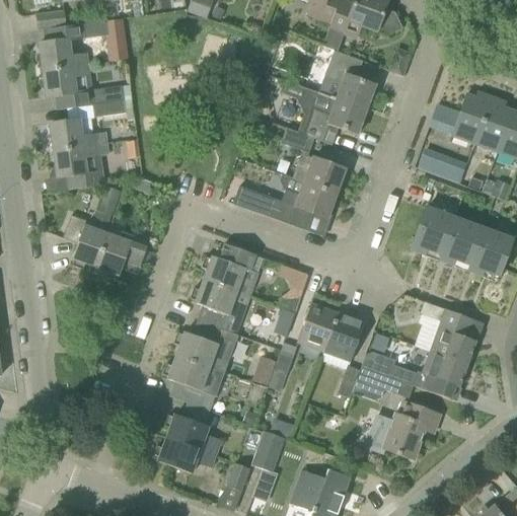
[(103,0),(104,1),(106,20),(115,19),(116,19),(113,0),(103,0)]
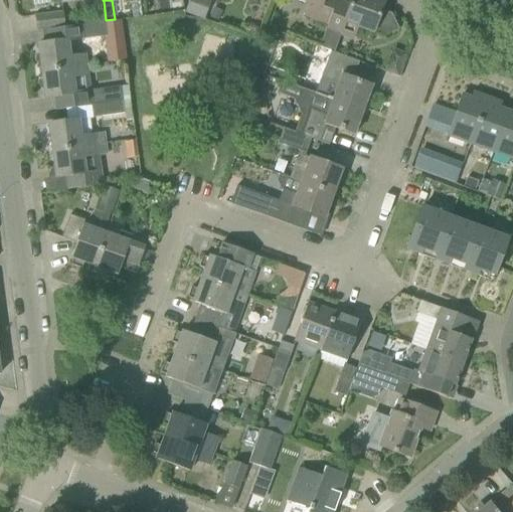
[(189,0),(187,9),(206,13),(208,0),(189,0)]
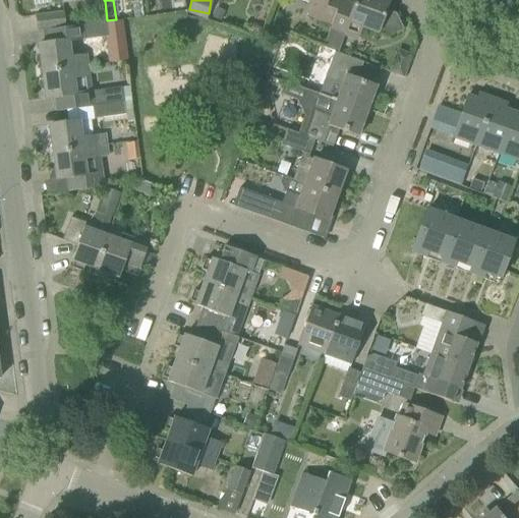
[(308,0),(313,2),(309,14),(332,22),(340,0),(308,0)]
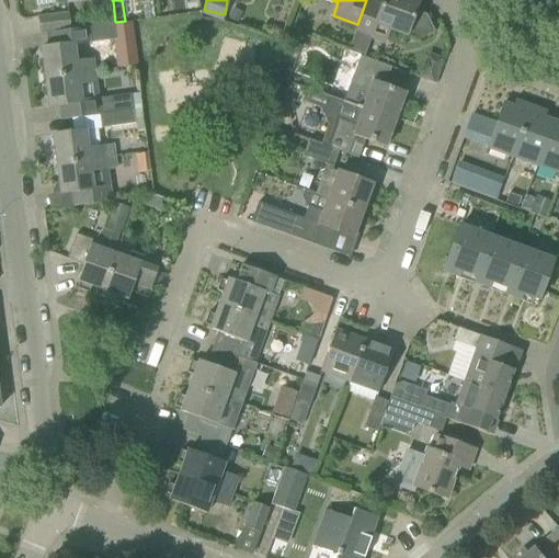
[(366,0),(357,24),(355,30),(356,30),(350,49),(362,53),(362,54),(365,55),(373,35),(386,41),(391,25),(421,36),(435,30),(428,13),(417,9),(420,0),(384,0),(383,3),(374,0),(366,0)]
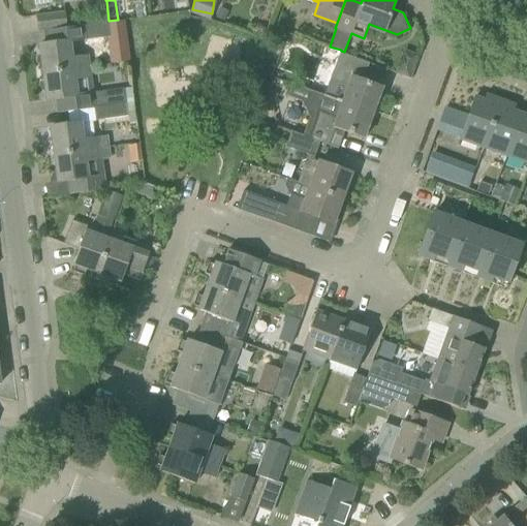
[(39,29),(60,27),(67,26),(65,9),(58,10),(37,13),(39,29)]
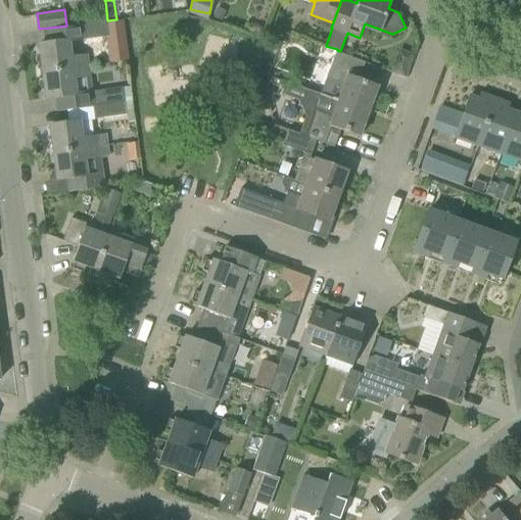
[(72,55),(69,40),(82,39),(85,38),(117,34),(115,19),(107,20),(83,24),(80,24),(66,26),(59,27),(60,40),(41,42),(44,69),(88,63),(87,53),(72,55)]
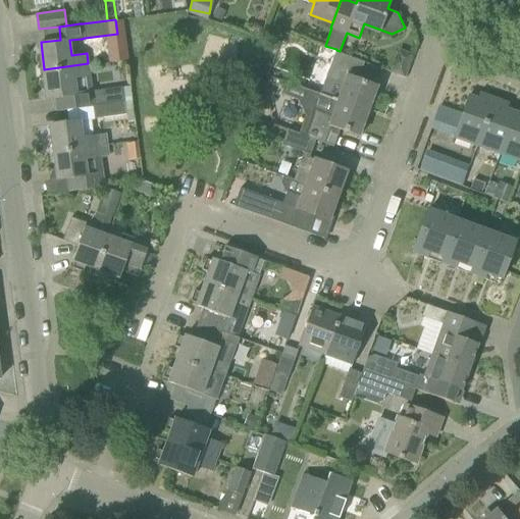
[(362,59),(340,51),(336,50),(326,76),(342,82),(335,97),(369,109),(378,85),(356,76),(362,59)]
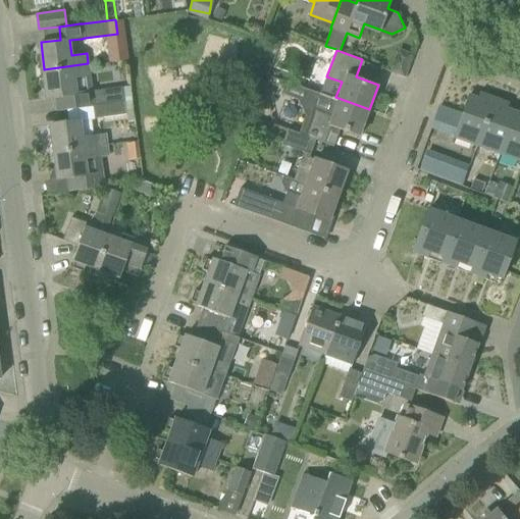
[(59,109),(94,105),(109,102),(126,100),(133,99),(131,84),(93,89),(93,88),(75,90),(73,76),(90,74),(88,63),(44,69),(48,97),(57,96),(59,109)]
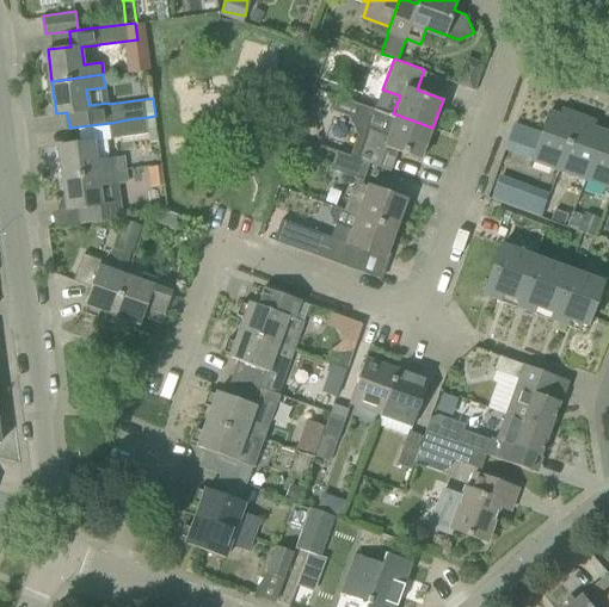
[(422,158),(432,128),(393,113),(362,101),(357,113),(362,123),(369,127),(358,158),(370,162),(387,168),(395,147),(422,158)]
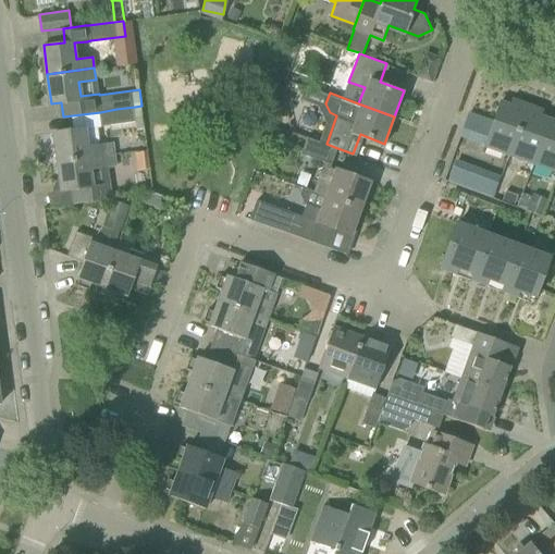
[(485,144),(510,154),(528,103),(513,98),(510,103),(502,100),(485,144)]
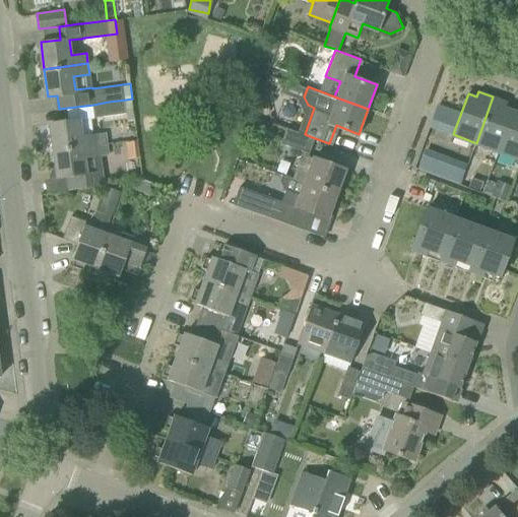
[(476,143),(500,151),(514,110),(506,107),(508,102),(493,97),(476,143)]
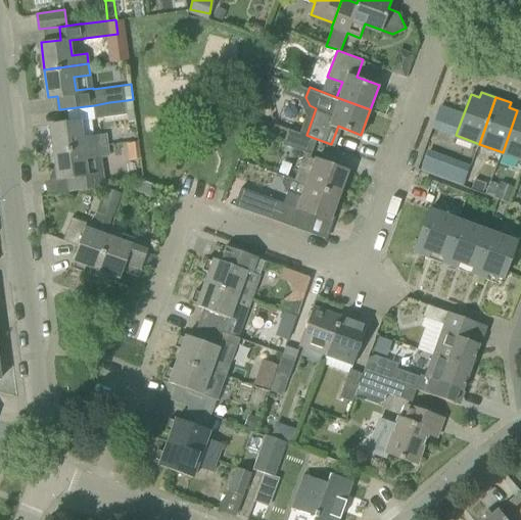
[(109,102),(94,105),(96,117),(128,113),(127,100),(109,102)]
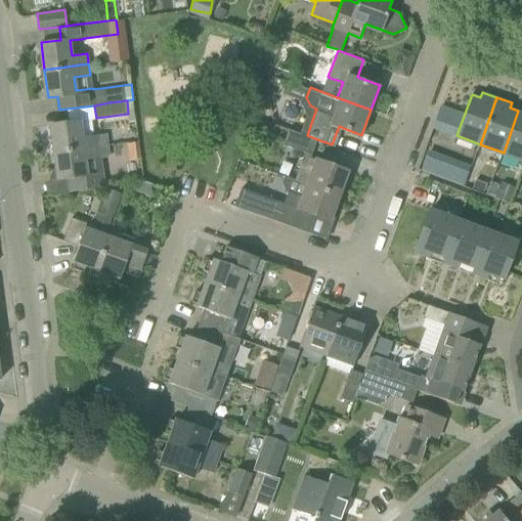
[(504,153),(521,158),(521,112),(518,111),(504,153)]
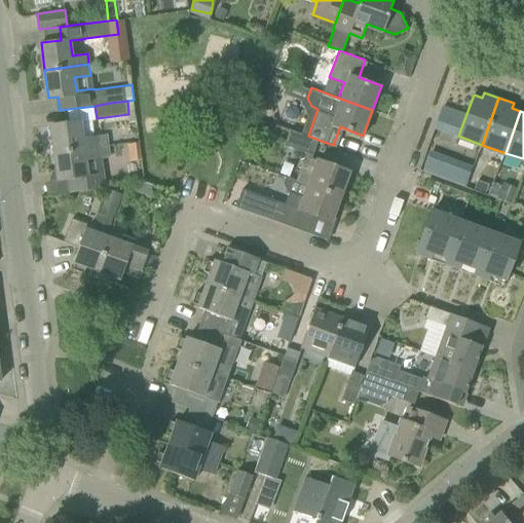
[(51,123),(55,151),(110,144),(109,133),(82,136),(80,119),(51,123)]
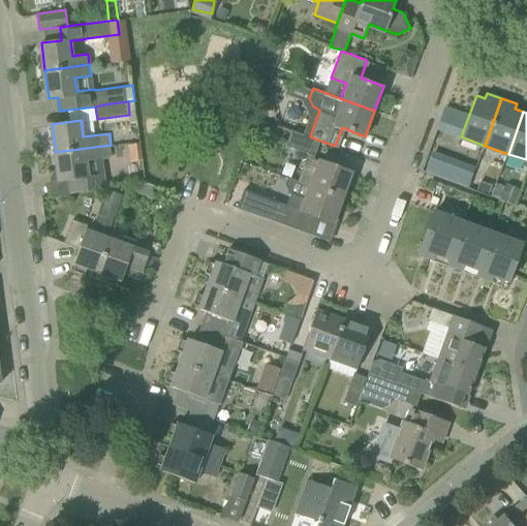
[(255,134),(262,138),(270,133),(270,125),(262,121),(255,125),(255,134)]
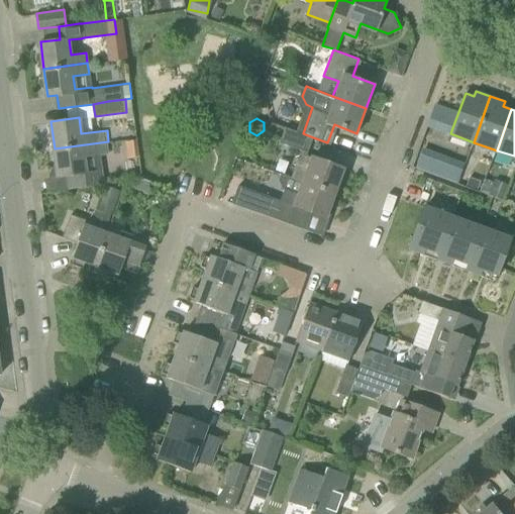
[(308,151),(313,137),(303,133),(286,127),(281,141),(301,148),(291,176),(298,179),(335,192),(344,167),(312,156),(307,155),(308,151)]
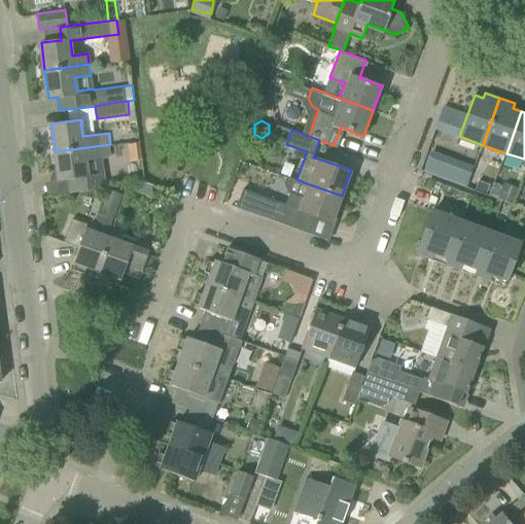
[(71,191),(108,186),(104,158),(112,156),(110,144),(56,151),(59,179),(69,178),(71,191)]
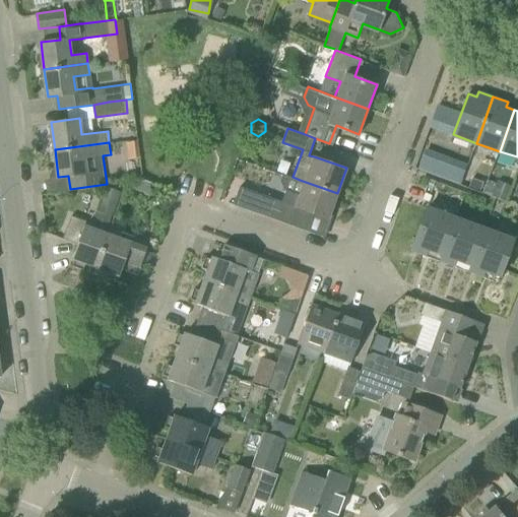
[(442,158),(425,151),(419,166),(437,172),(442,158)]
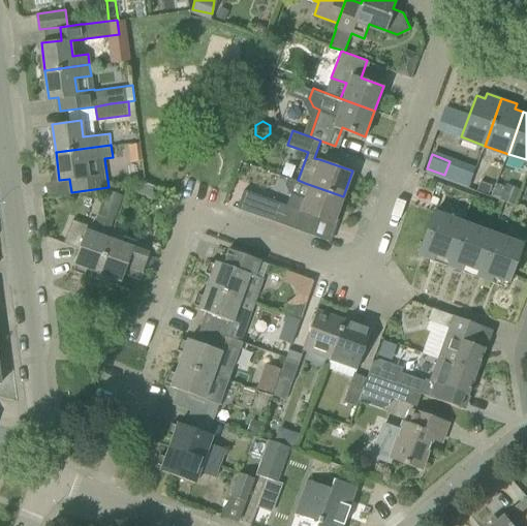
[(481,180),(477,188),(489,192),(492,184),(481,180)]
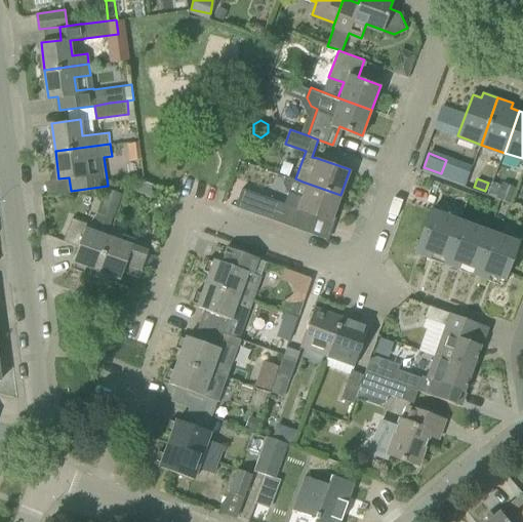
[(331,219),(340,195),(303,182),(298,193),(289,190),(285,202),(243,187),(237,205),(294,226),(312,233),(319,215),(331,219)]
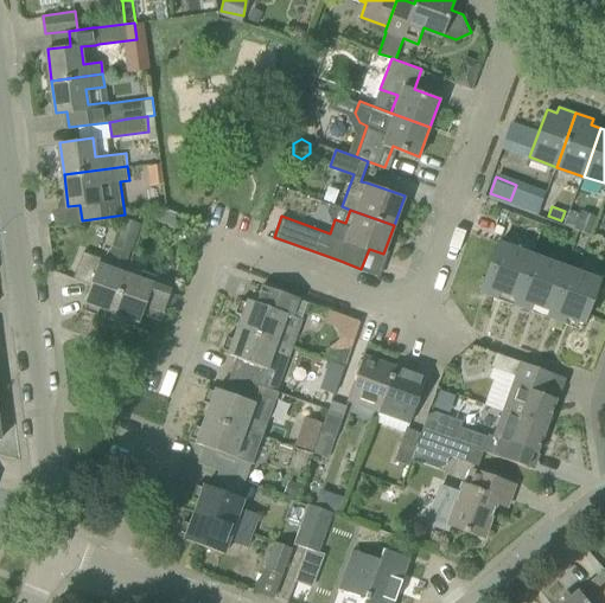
[(578,226),(592,232),(598,218),(583,212),(578,226)]
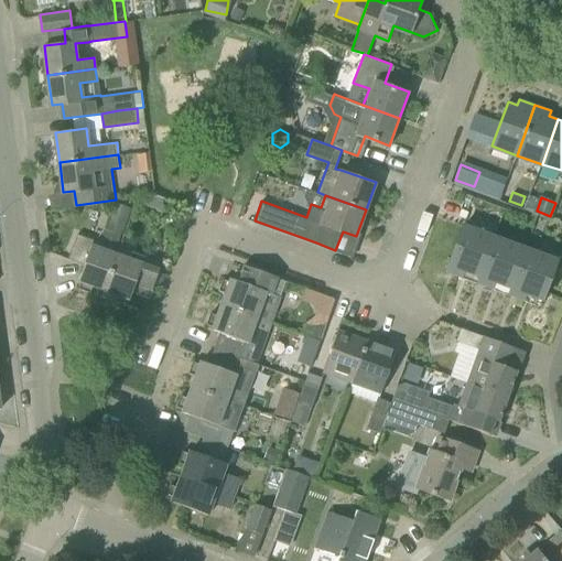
[(133,207),(117,201),(109,222),(126,227),(133,207)]
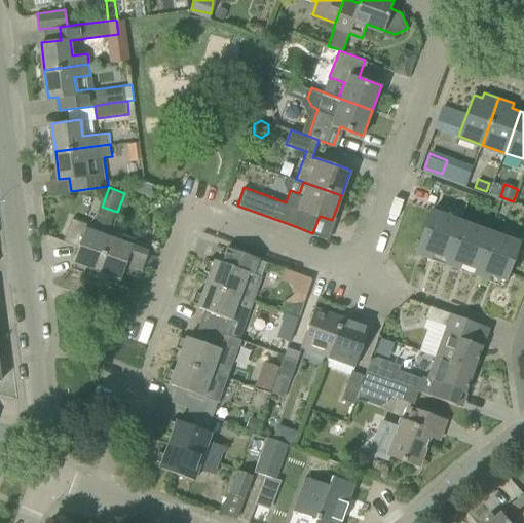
[(432,210),(431,213),(416,251),(432,257),(434,251),(448,256),(460,220),(432,210)]
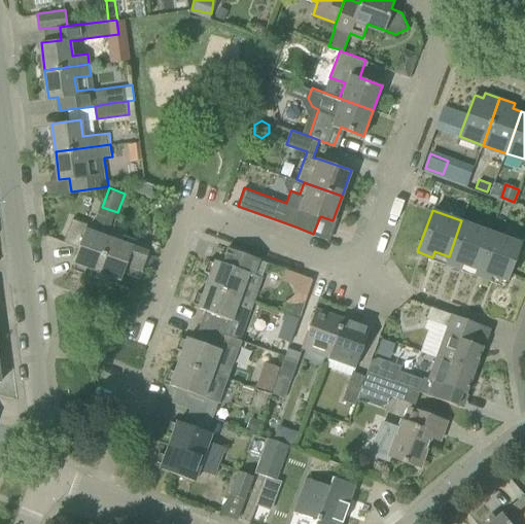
[(88,222),(73,217),(65,241),(79,246),(76,254),(79,255),(74,269),(85,272),(88,267),(98,270),(110,236),(109,236),(86,228),(88,222)]
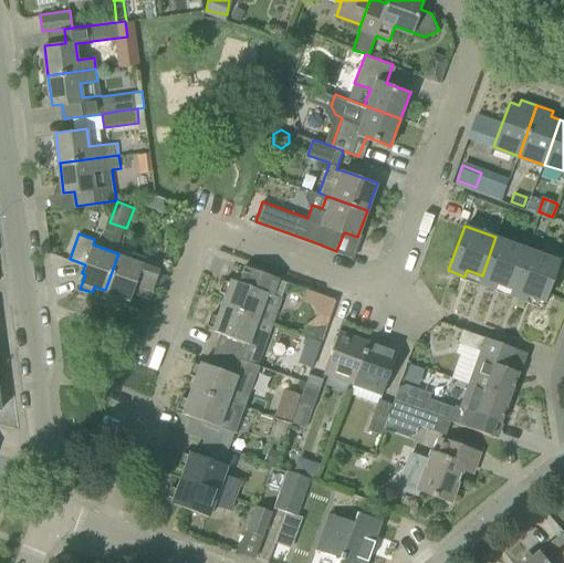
[(528,248),(495,237),(482,275),(480,282),(495,288),(498,281),(513,287),(528,248)]
